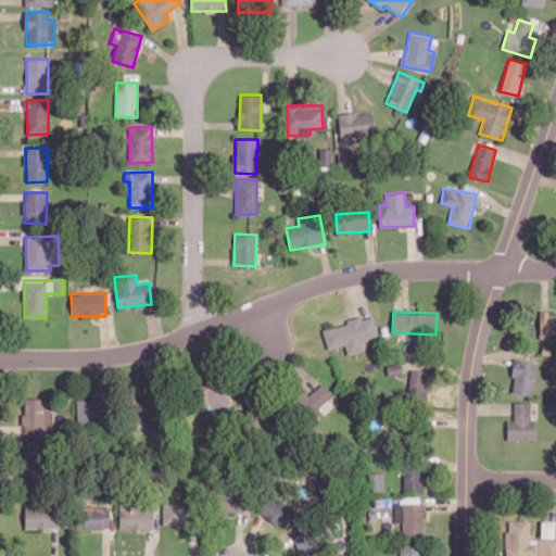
[(323,328),(327,350),(345,345),(348,355),(365,351),(362,339),(378,336),(374,316),(323,328)]
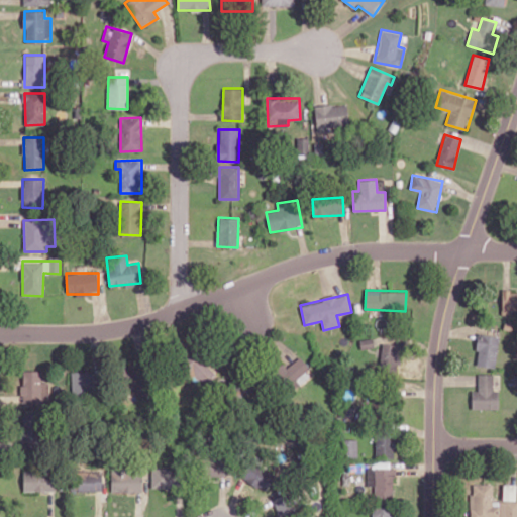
[(499,337),(481,334),(475,365),(494,368),(499,337)]
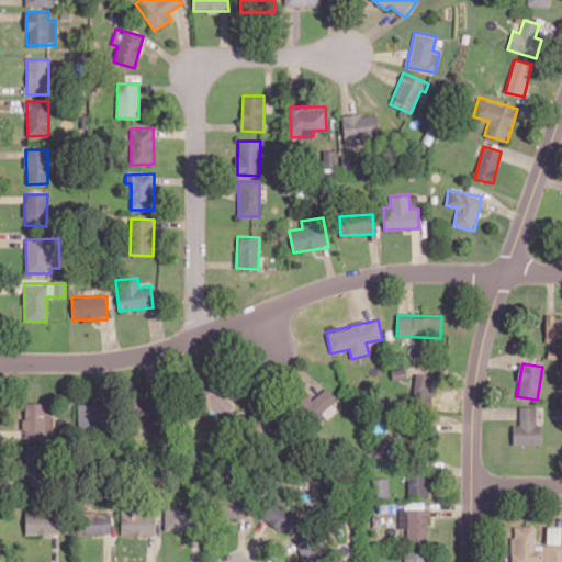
[(391,370),(393,378),(406,375),(404,367),(391,370)]
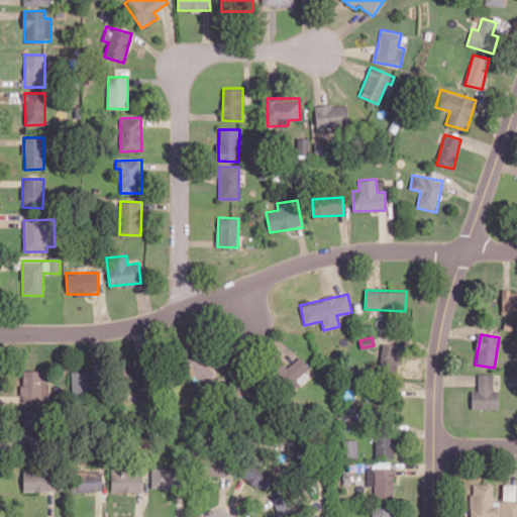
[(397,374),(401,345),(383,343),(379,371),(397,374)]
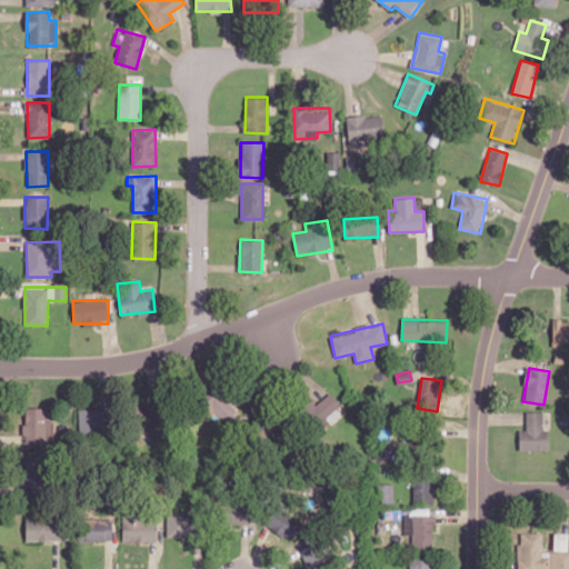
[(320,421),(341,406),(330,392),(310,408),(320,421)]
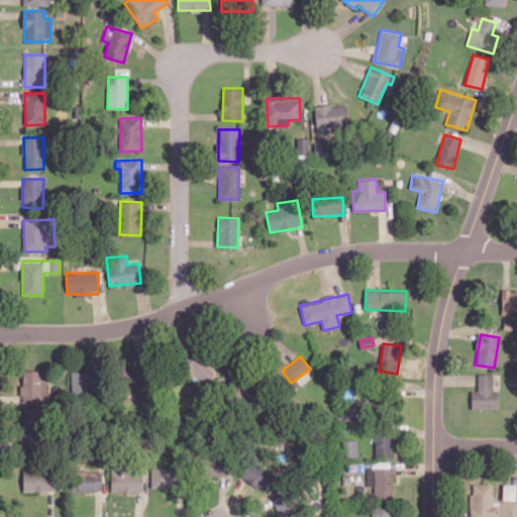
[(145,398),(144,368),(123,368),(124,399),(145,398)]
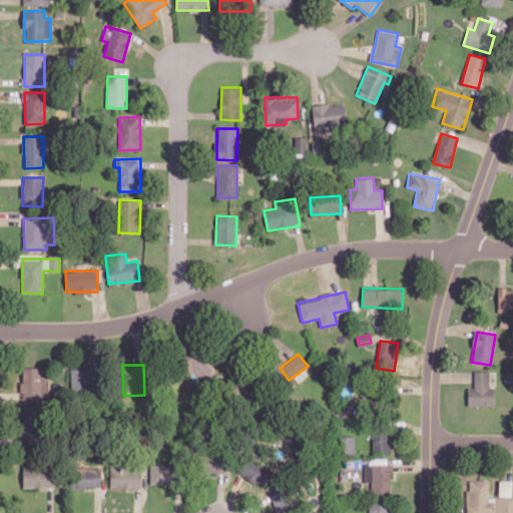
[(42,368),(22,367),(21,399),(48,400),(48,377),(42,376),(42,368)]
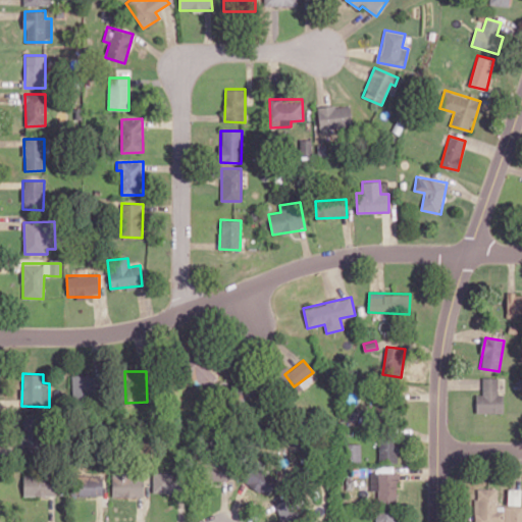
[(72,375),(72,396),(99,396),(98,374),(72,375)]
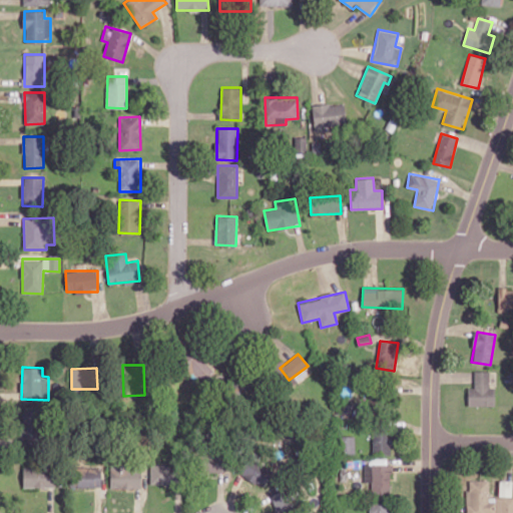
[(468,405),(494,406),(495,372),(474,371),(473,388),(468,388),(468,405)]
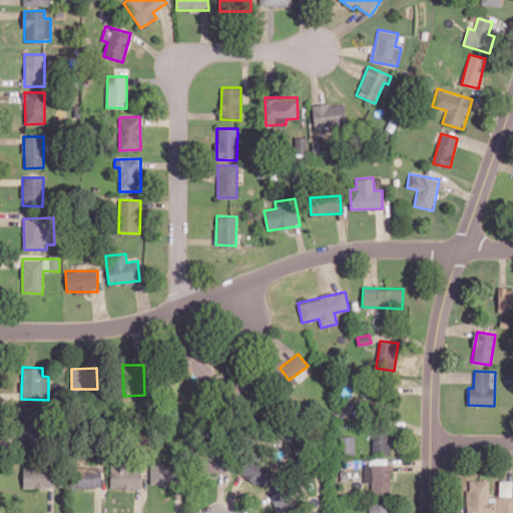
[(23,408),(22,438),(37,439),(38,408),(23,408)]
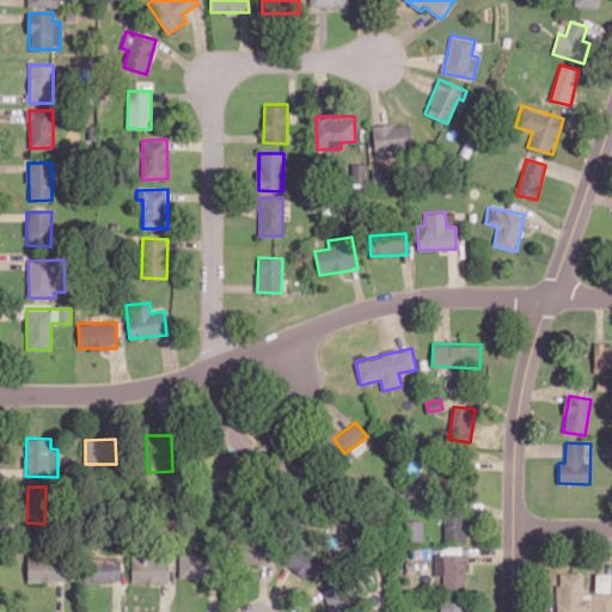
[(444,542),(467,543),(467,513),(445,513),(444,542)]
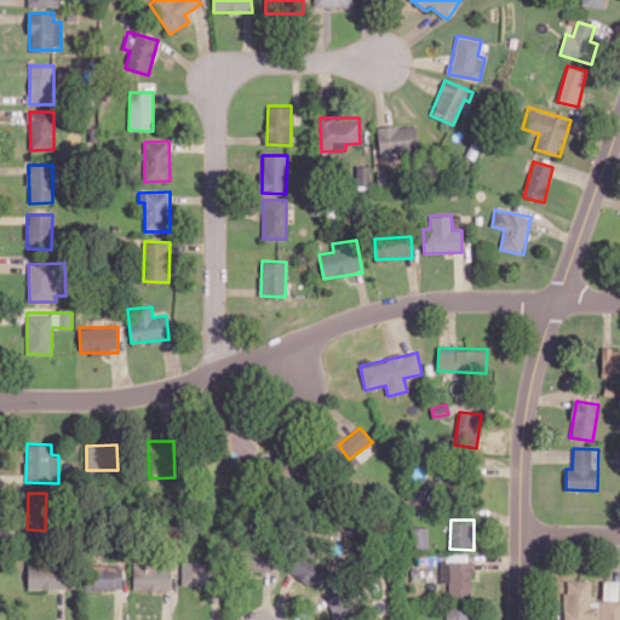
[(428,549),(428,527),(412,527),(412,547),(428,549)]
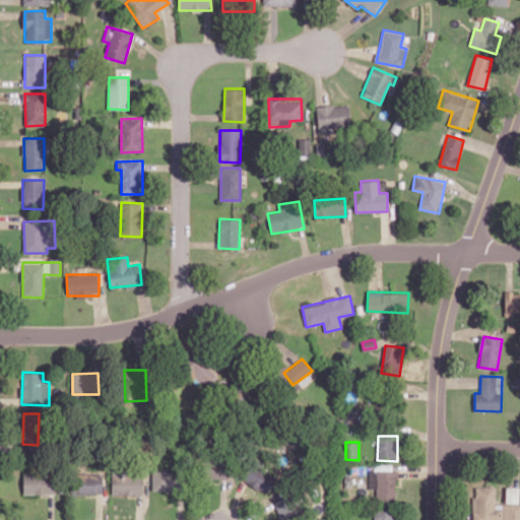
[(229,477),(228,461),(208,461),(208,478),(229,477)]
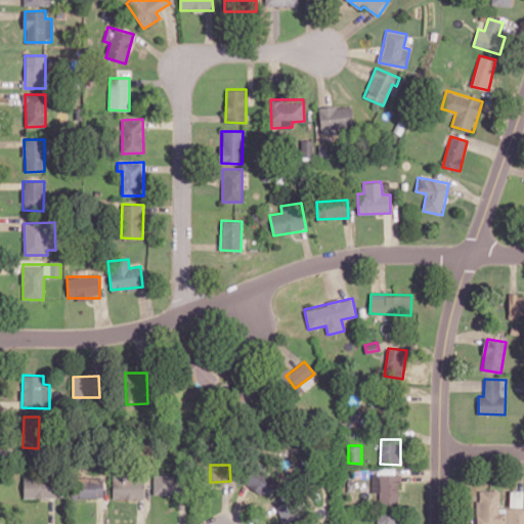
[(244,486),(271,495),(278,477),(251,468),(244,486)]
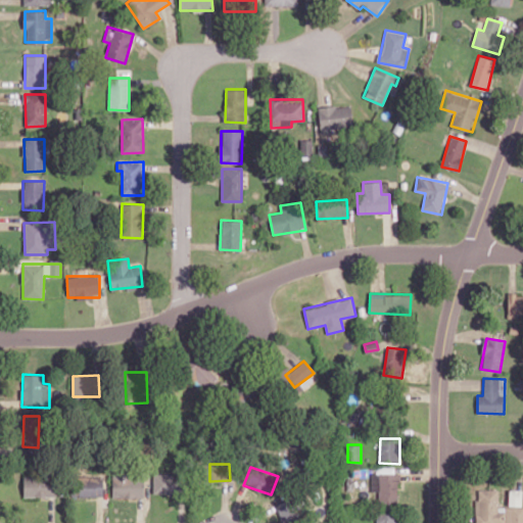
[(153,471),(153,492),(182,493),(183,472),(153,471)]
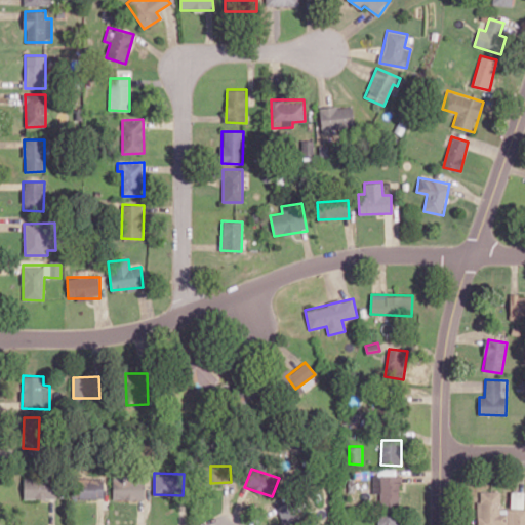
[(113,499),(145,499),(146,480),(133,480),(133,475),(113,475),(113,499)]
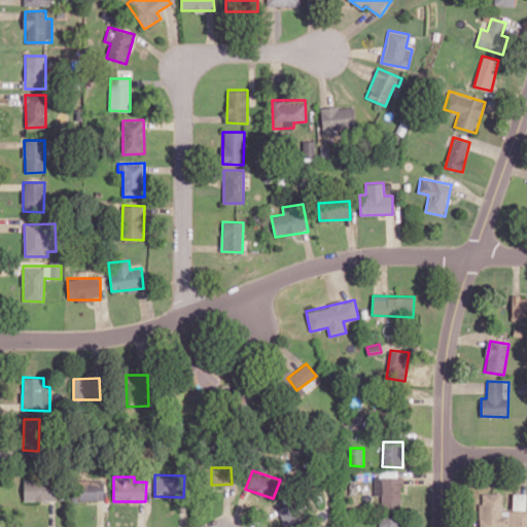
[(374,495),(382,495),(382,506),(401,506),(401,477),(374,477),(374,495)]
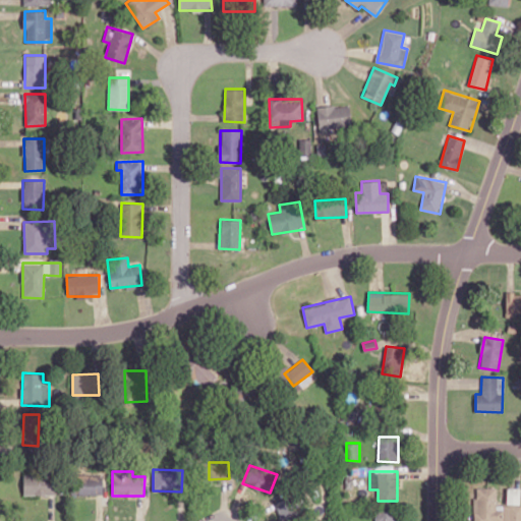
[(23,495),(55,495),(55,473),(23,473),(23,495)]
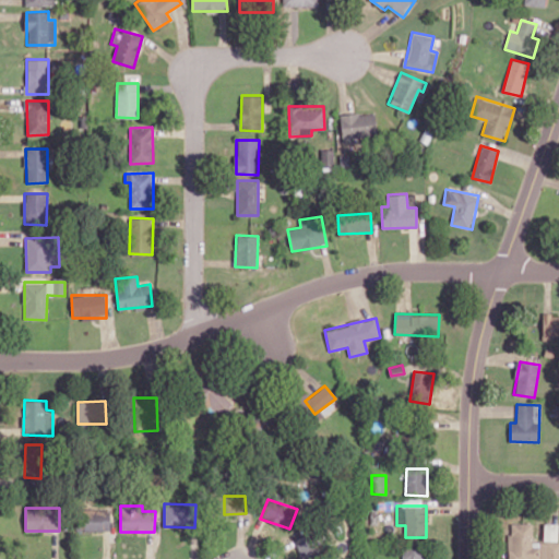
[(110,510),(76,510),(75,531),(110,531),(110,510)]
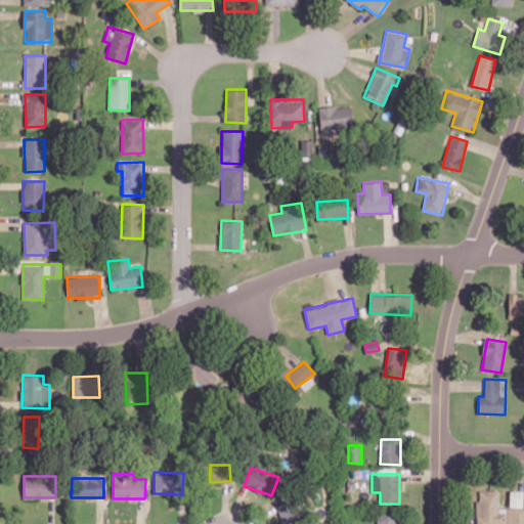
[(476,523),(523,523),(523,508),(498,508),(499,490),(477,490),(476,523)]
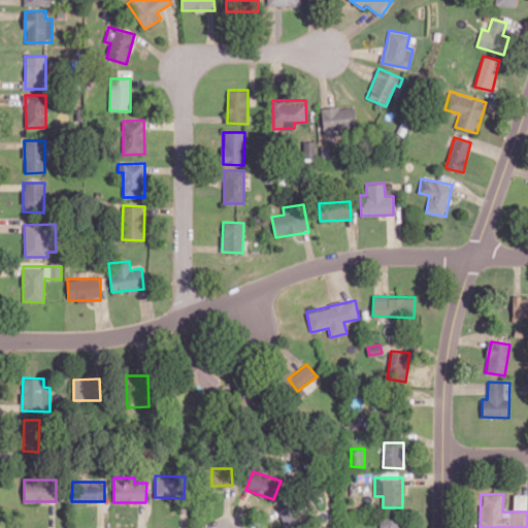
[(278,503),(283,527),(302,527),(298,500),(278,503)]
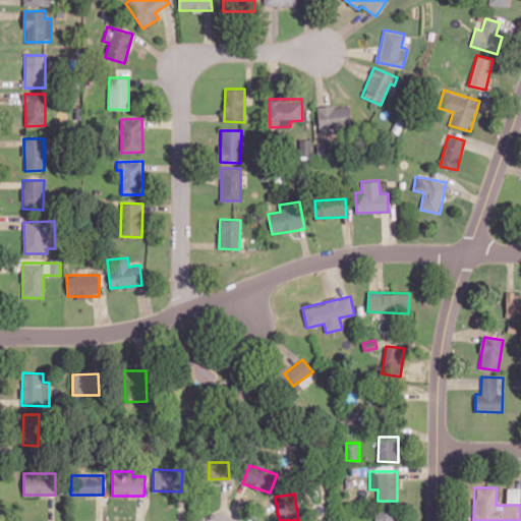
[(375,520),(398,520),(399,511),(377,511),(375,520)]
